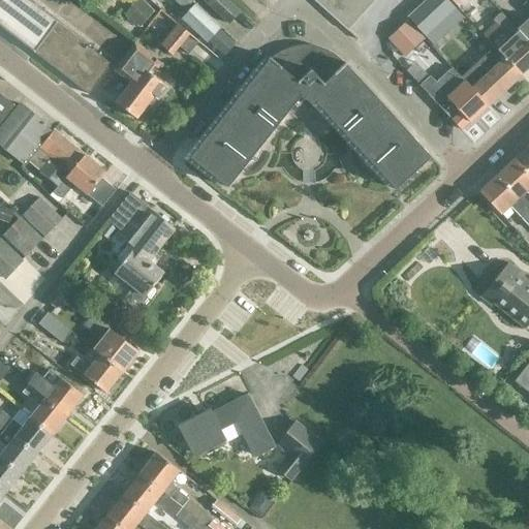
[(0,0),(0,28),(33,54),(88,96),(110,66),(86,48),(84,51),(78,47),(80,43),(22,0),(0,0)]
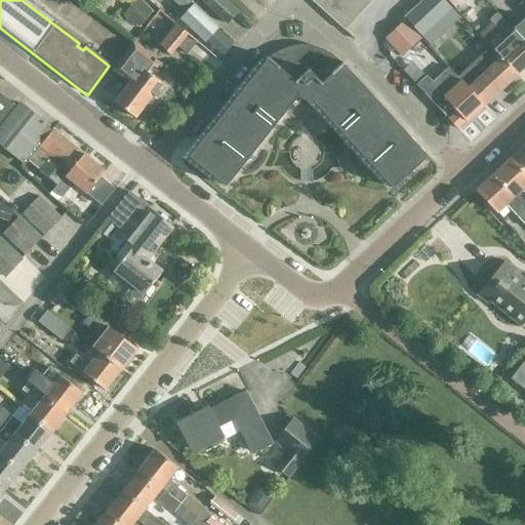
[(135,0),(121,16),(137,30),(152,13),(135,0)]
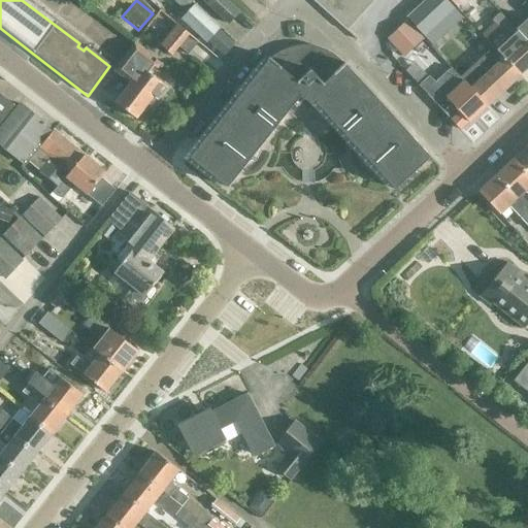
[(186,0),(180,0),(175,5),(184,12),(191,4),(186,0)]
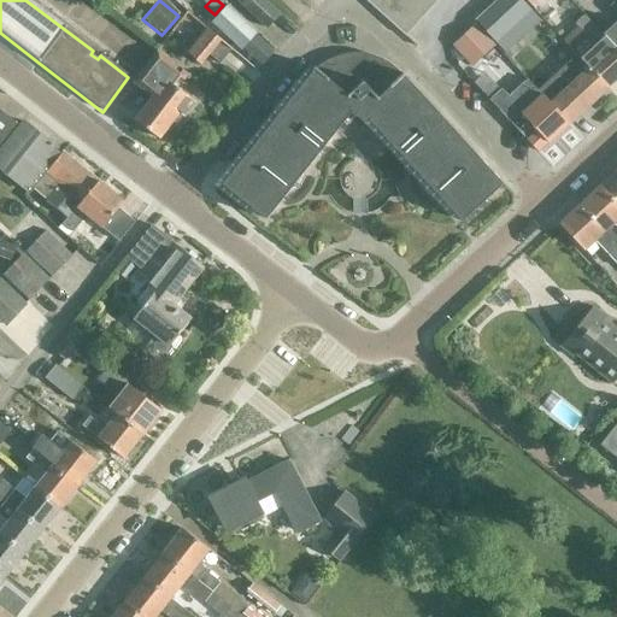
[(233,0),(235,1),(264,28),(277,13),(262,0),(233,0)]
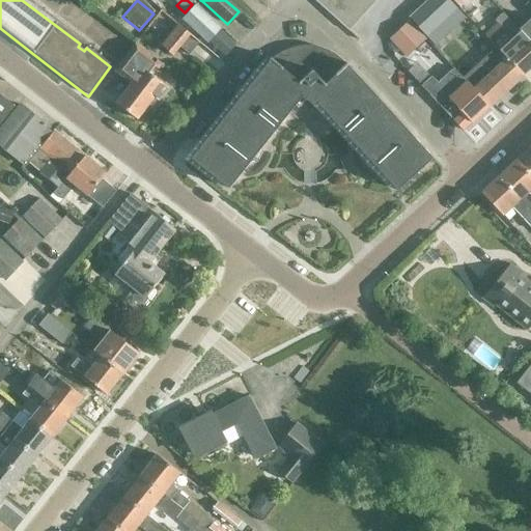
[(331,0),(314,0),(314,1),(313,2),(331,17),(339,7),(331,0)]
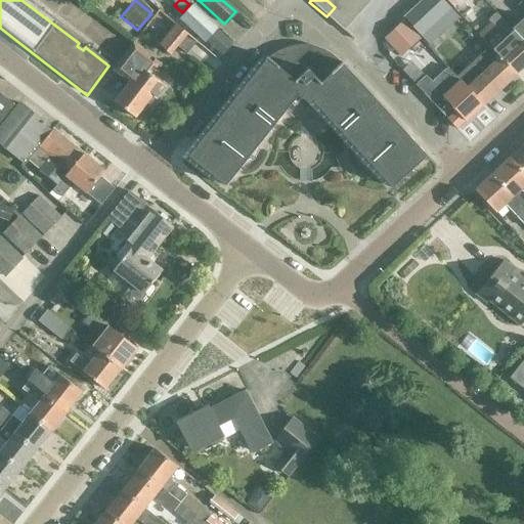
[(345,0),(341,0),(335,7),(352,22),(360,13),(345,0)]
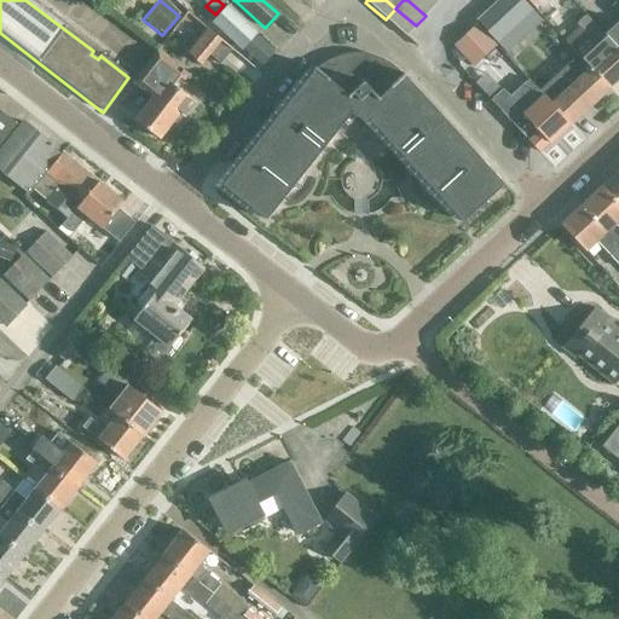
[(429,0),(408,0),(426,16),(435,5),(429,0)]
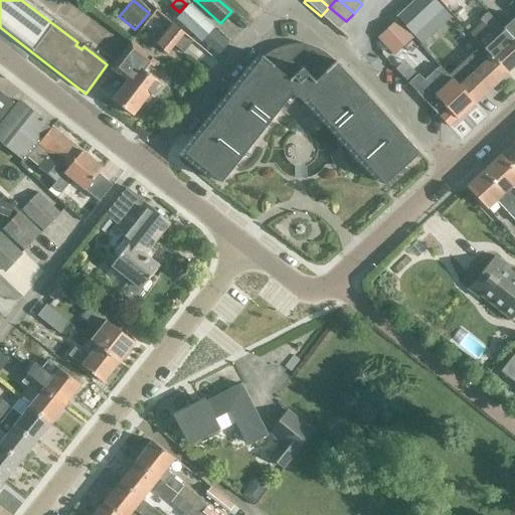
[(434,0),(416,0),(397,18),(413,35),(443,8),(434,0)]
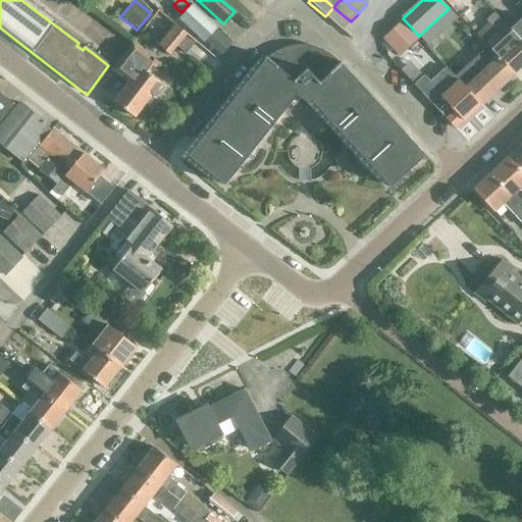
[(521,0),(519,0),(513,6),(521,14),(521,18),(520,17),(509,30),(521,43),(521,0)]
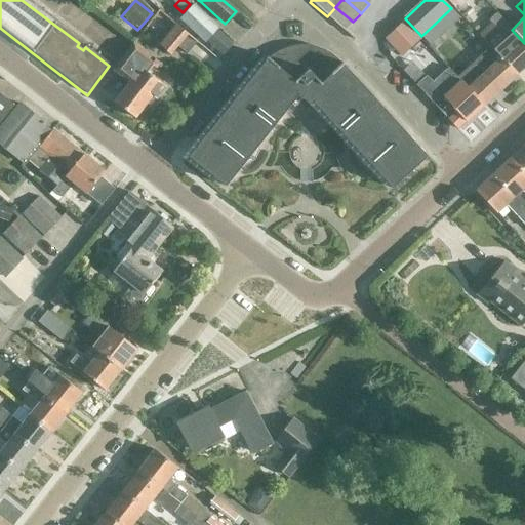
[(216,29),(193,7),(180,21),(204,42),(216,29)]
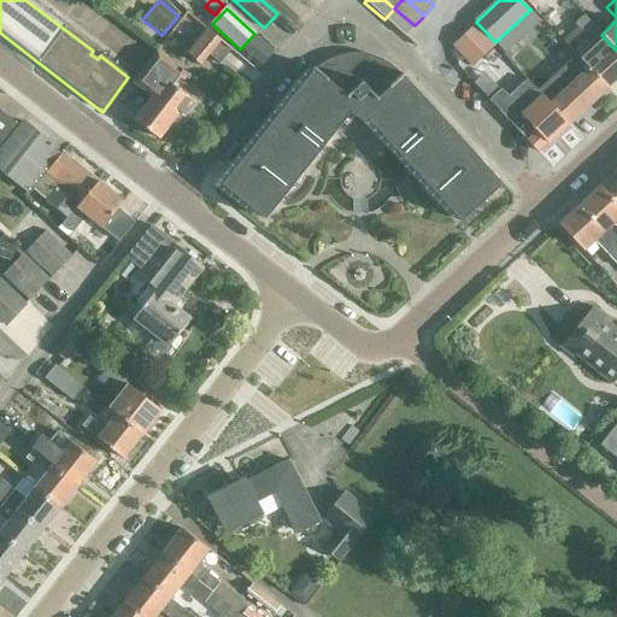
[(394,9),(385,19),(404,37),(415,25),(394,9)]
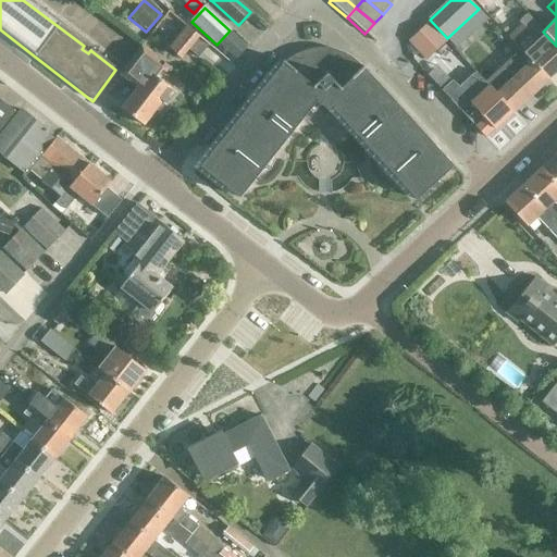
[(520,26),(507,38),(518,49),(546,78),(556,67),(556,46),(543,32),(525,13),(517,22),(520,26)]
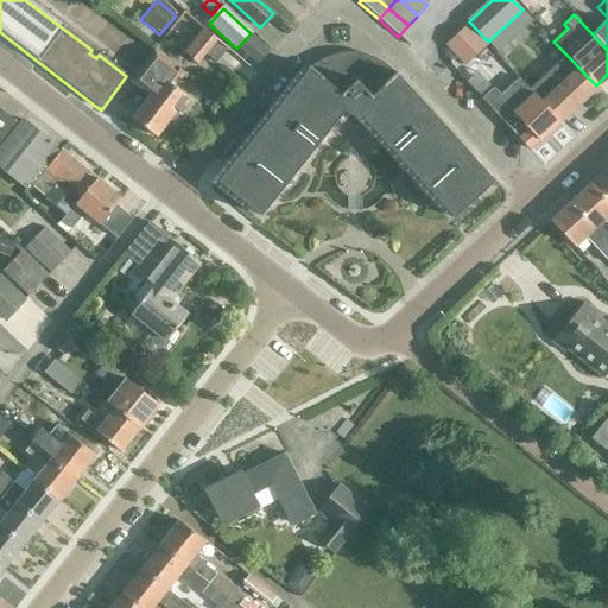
[(466,25),(445,46),(466,67),(486,45),(466,25)]
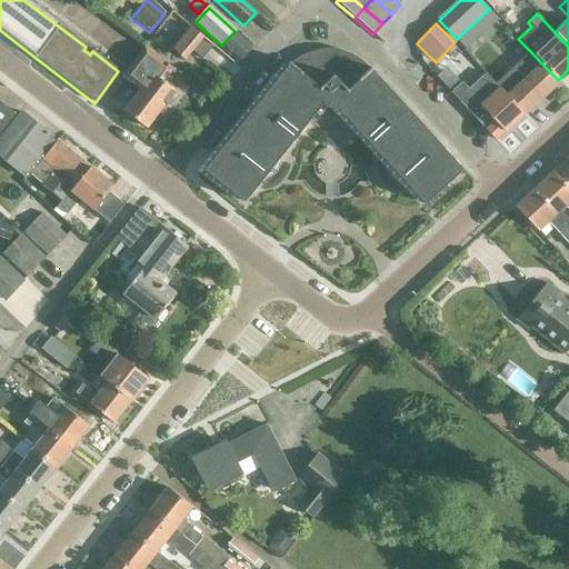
[(201,60),(212,47),(190,28),(172,50),(183,60),(191,52),(201,60)]
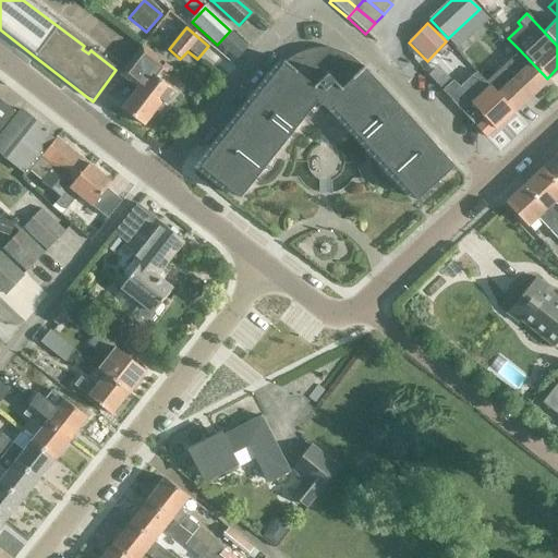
[(164,107),(174,94),(149,74),(159,61),(141,47),(121,72),(140,86),(121,110),(142,126),(159,104),(164,107)]
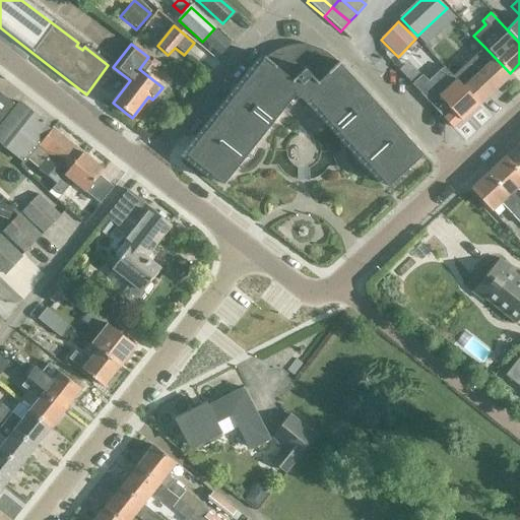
[(262,59),(185,156),(222,186),(295,95),(307,106),(310,103),(387,188),(423,155),(339,64),(338,62),(337,63),(329,55),(319,49),(308,46),(296,45),(284,47),(274,52),(264,59),(263,58),(262,59)]
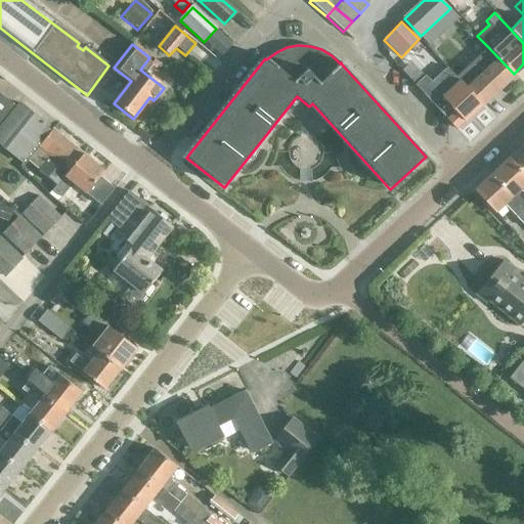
[(487,46),(455,78),(459,81),(481,104),(514,74),(487,46)]
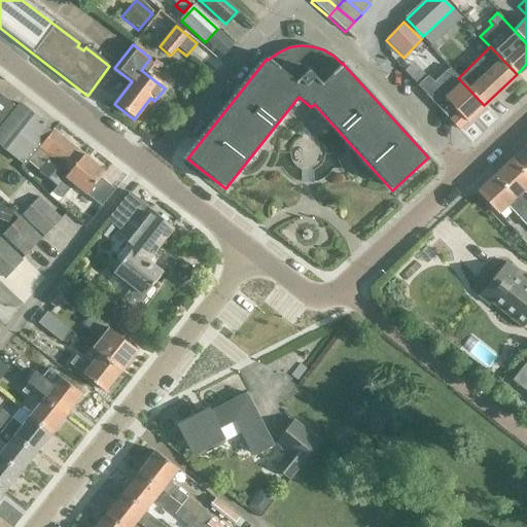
[(426,76),(417,85),(458,129),(466,121),(484,105),(461,81),(458,78),(449,68),(433,83),(426,76)]
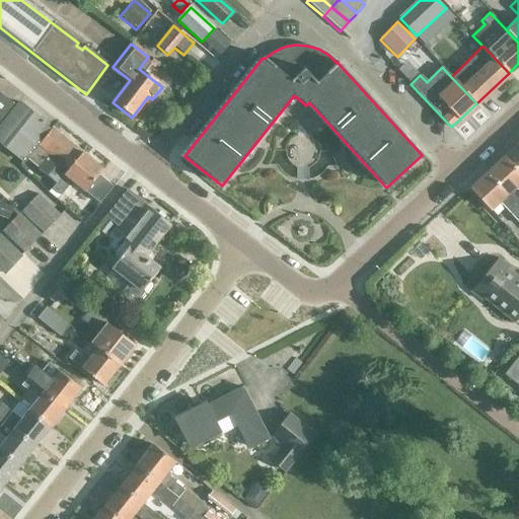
[(0,121),(14,104),(1,94),(0,95),(0,121)]
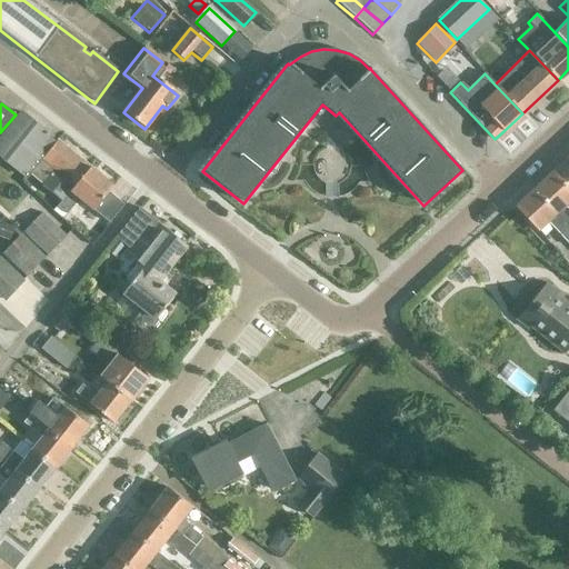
[(0,157),(26,178),(56,145),(47,137),(48,136),(22,113),(0,140),(0,157)]
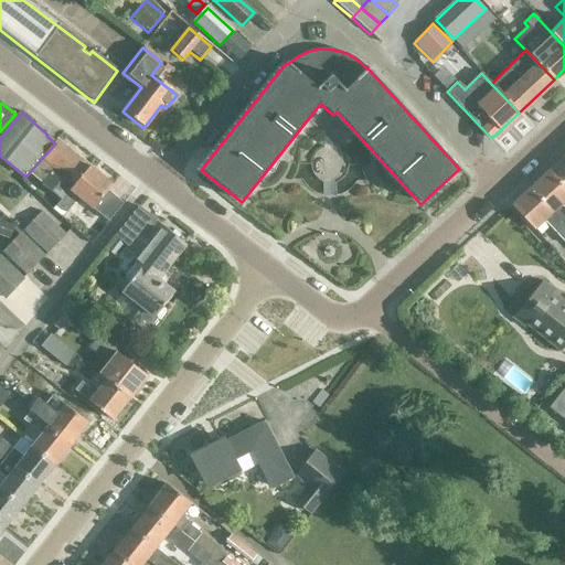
[(59,140),(55,144),(25,177),(27,178),(29,174),(61,201),(91,167),(59,140)]
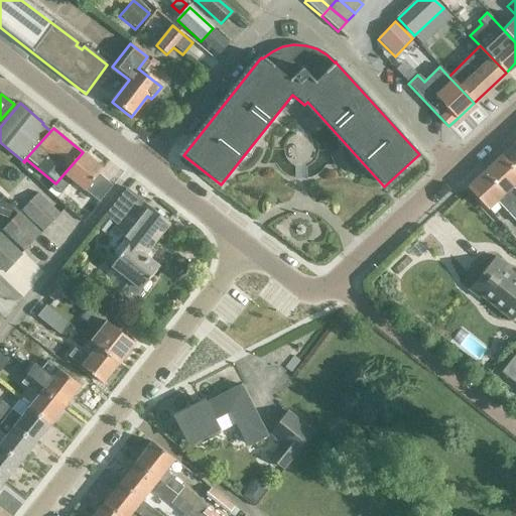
[(515,142),(500,157),(515,174),(515,142)]
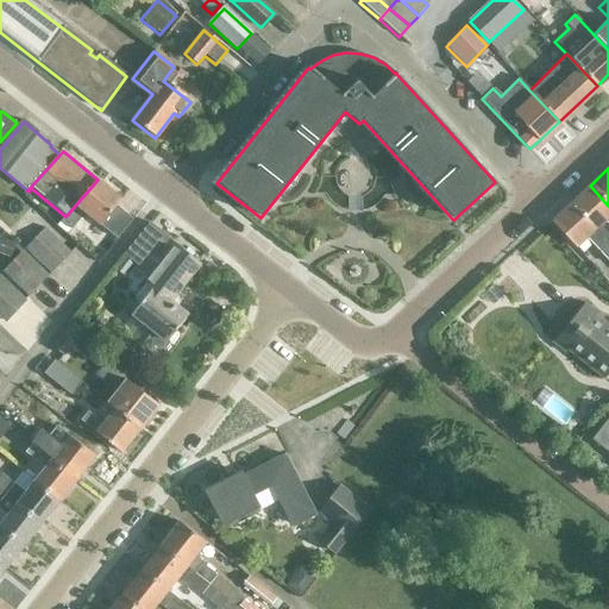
[(66,217),(62,221),(73,230),(86,213),(118,238),(133,220),(117,206),(121,200),(98,180),(66,217)]
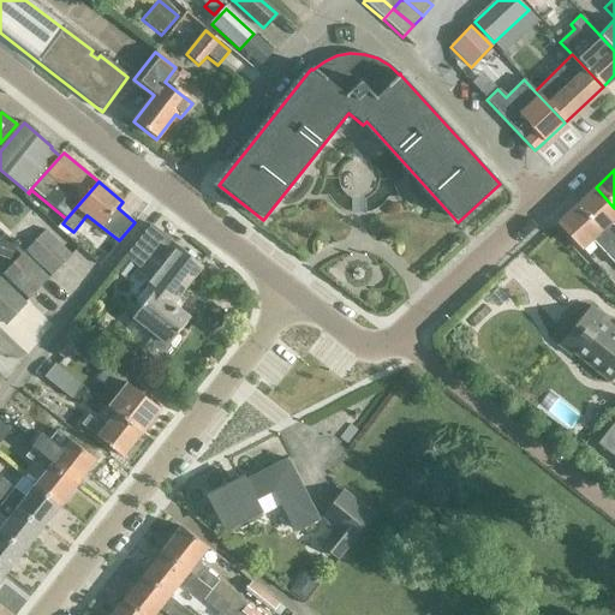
[(614,230),(610,225),(614,219),(614,208),(596,187),(577,206),(614,248),(614,230)]
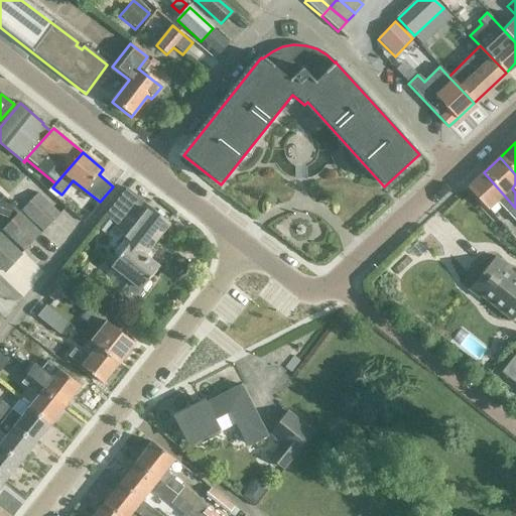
[(515,208),(484,172),(467,188),(487,211),(497,202),(515,223),(515,208)]
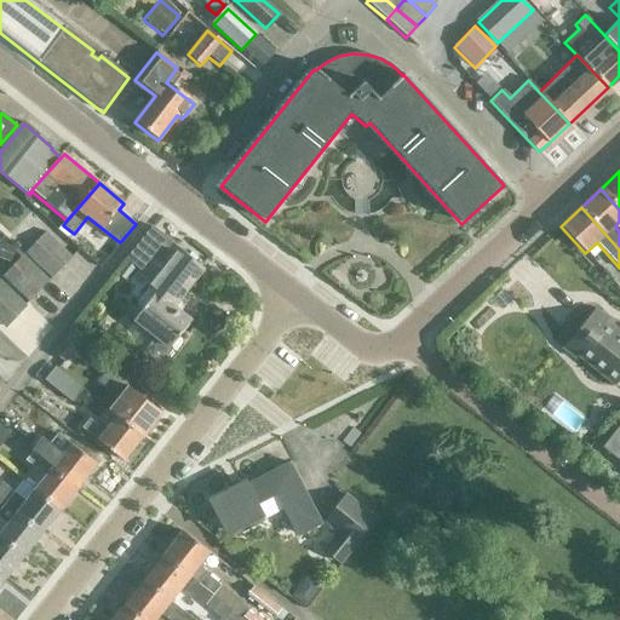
[(177,338),(190,321),(173,306),(202,269),(149,228),(126,258),(154,280),(136,304),(142,309),(133,321),(155,338),(143,352),(162,367),(182,342),(177,338)]
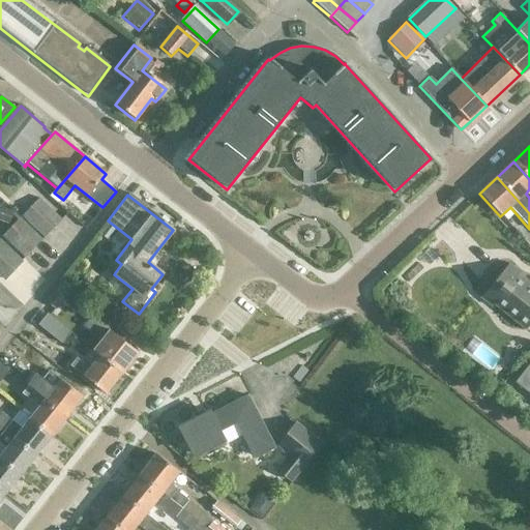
[(45,238),(61,221),(39,199),(22,216),(45,238)]
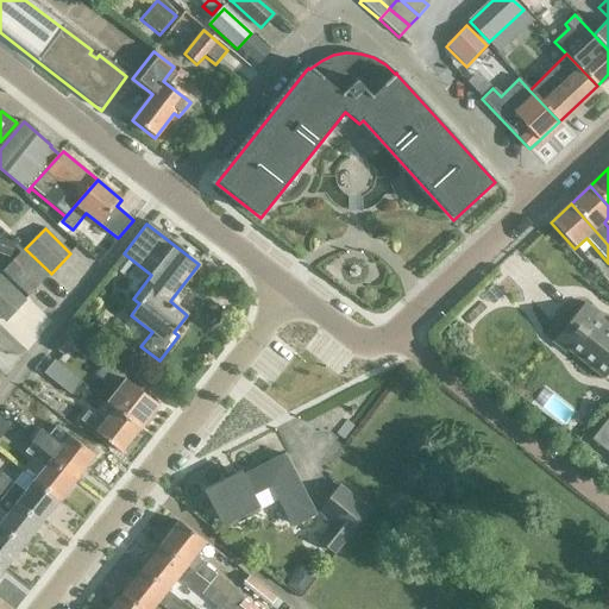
[(0,238),(0,253),(11,257),(14,243),(0,238)]
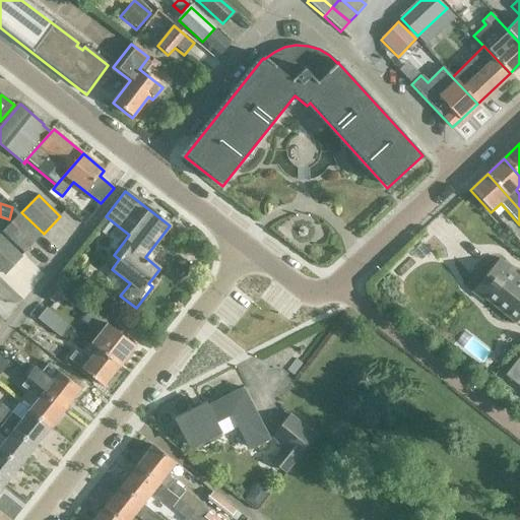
[(24,253),(42,236),(19,214),(3,232),(24,253)]
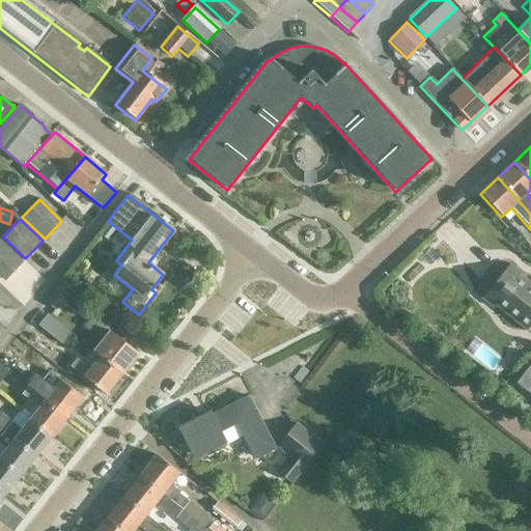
[(0,277),(3,281),(22,262),(0,242),(0,277)]
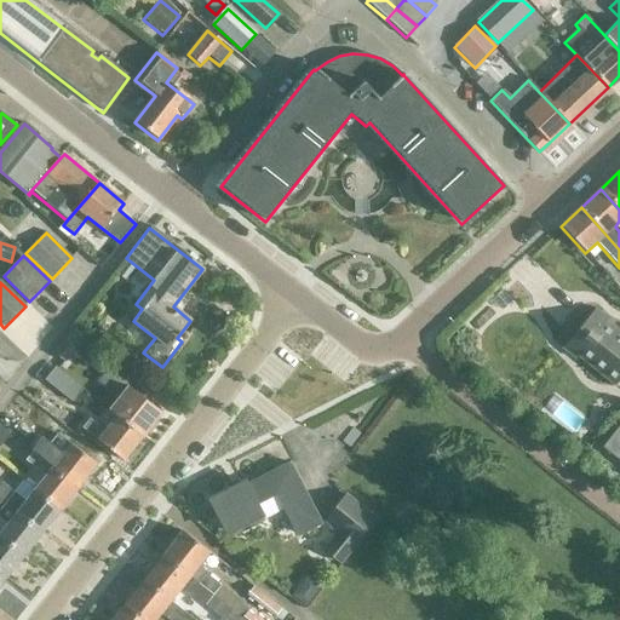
[(619,334),(618,332),(619,331),(616,329),(615,331),(606,322),(608,320),(595,309),(562,349),(575,360),(578,357),(587,366),(587,367),(589,368),(590,367),(601,375),(600,377),(602,378),(603,377),(612,385),(612,386),(613,388),(618,382),(619,383),(619,334)]
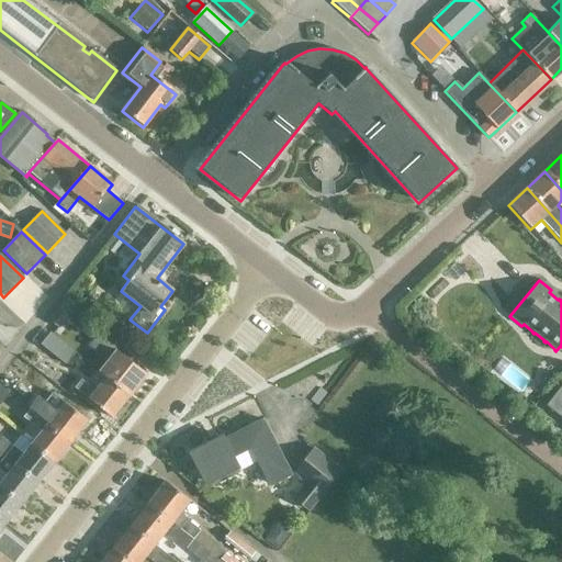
[(64,299),(46,321),(57,328),(65,319),(80,332),(90,319),(74,307),(64,299)]
